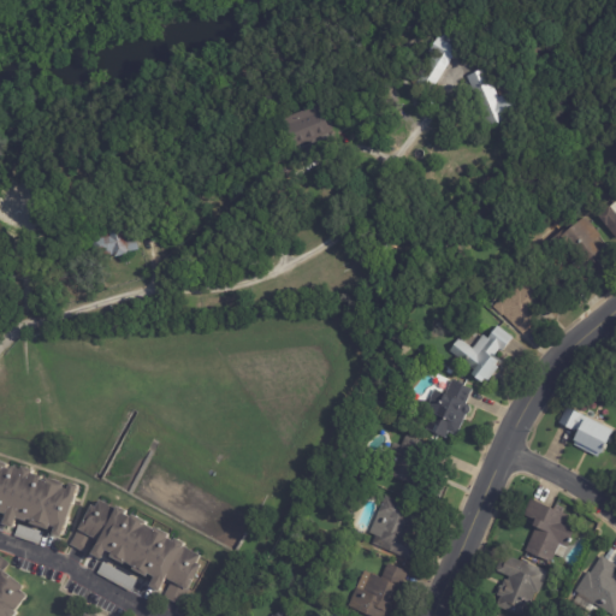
[(439,90),(416,77),(445,30),(469,46),(442,93),(439,90)]
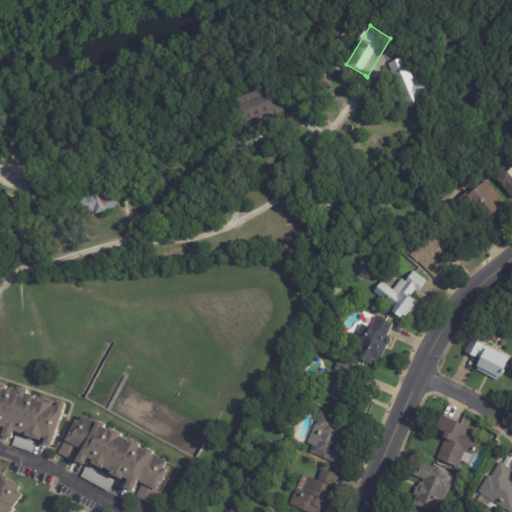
[(389,64),(402,58),(413,82),(424,77),(432,96),(407,106),(389,64)]
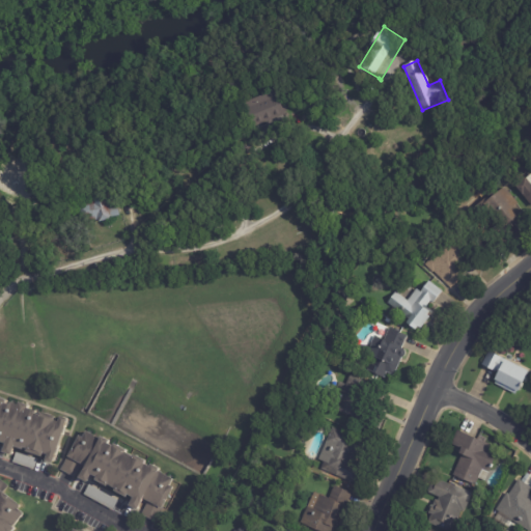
[(275,118),(253,128),(244,103),(273,91),(278,103),(285,100),(290,112),(275,118)]
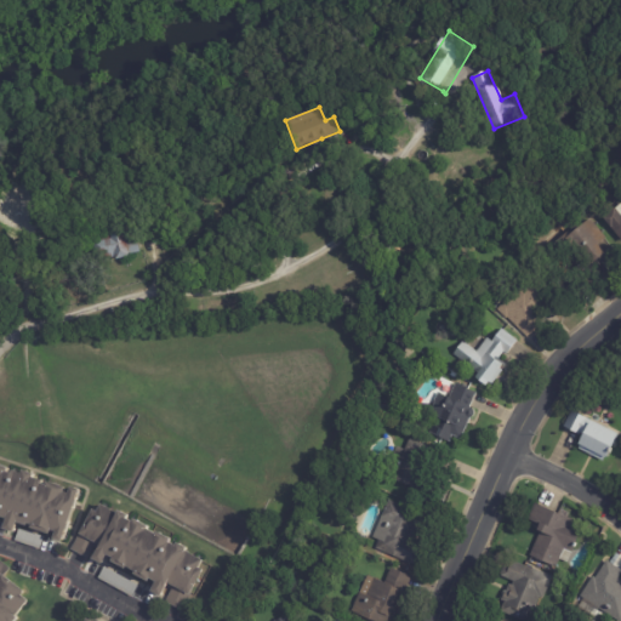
[(620,238),(602,218),(613,209),(614,210),(620,203),(620,238)]
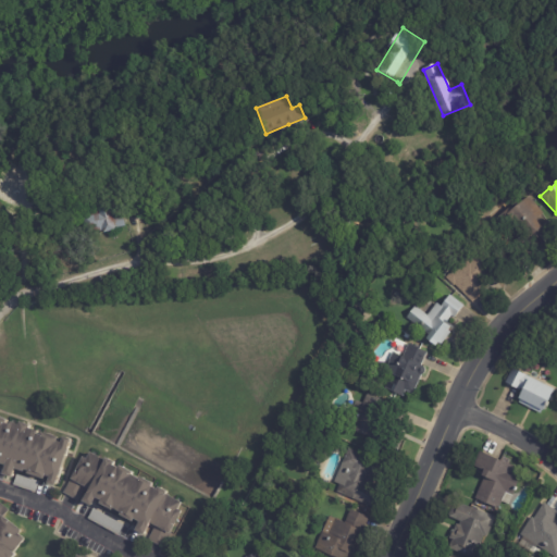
[(542,214),(534,221),(542,230),(541,231),(543,233),(530,244),(507,213),(528,197),(542,214)]
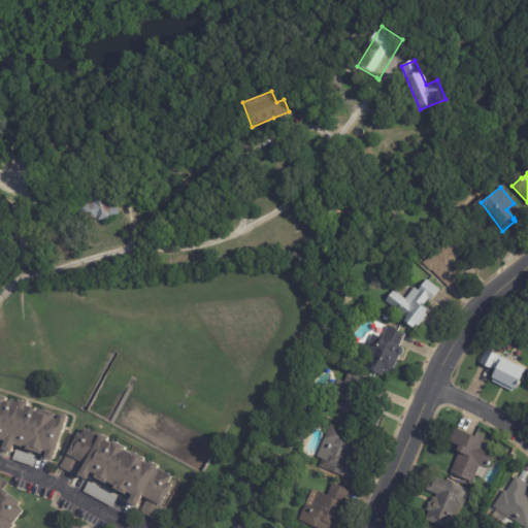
[(118,211),(118,215),(108,218),(109,219),(98,222),(97,217),(80,221),(77,207),(85,206),(84,198),(118,191),(121,204),(116,205),(118,211)]
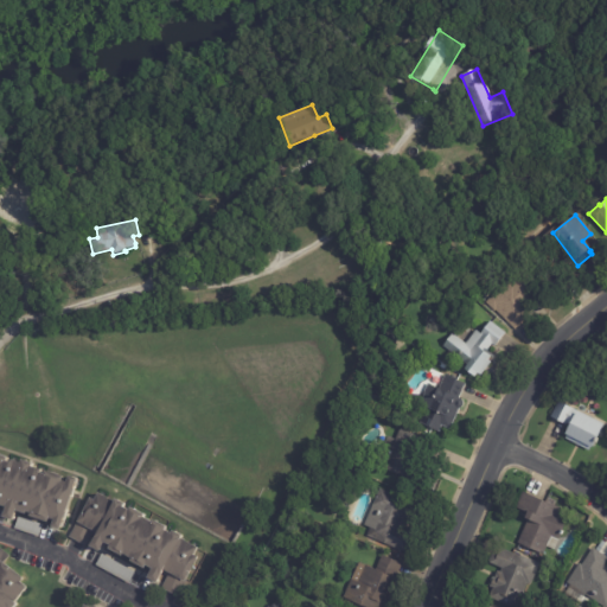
[(538,307),(529,317),(516,331),(496,311),(494,312),(485,304),(504,285),(506,287),(511,281),(512,282),(529,267),(551,289),(536,305),(538,307)]
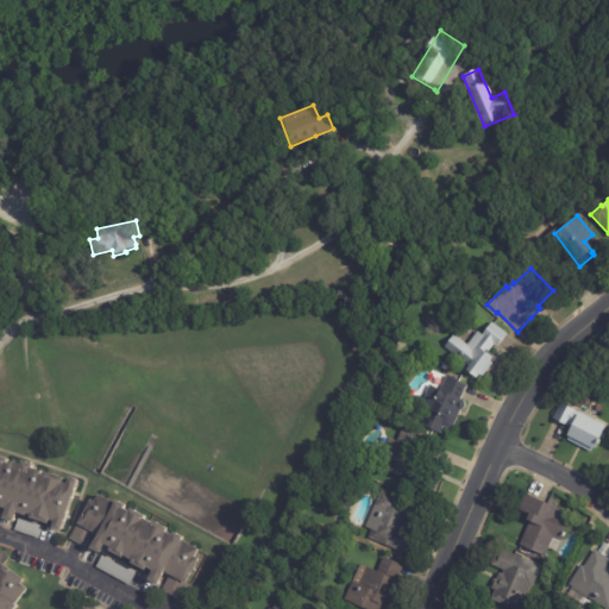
[(507,334),(496,349),(493,346),(485,356),(490,359),(488,363),(491,365),(481,378),(478,376),(475,380),(465,372),(469,366),(444,349),(453,337),(468,346),(477,333),(482,337),(491,324),(507,334)]
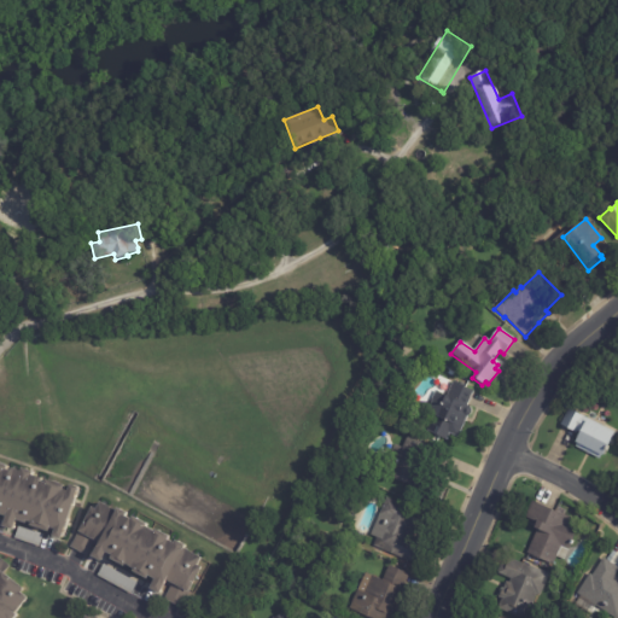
[(473,392),(467,407),(471,408),(471,409),(471,413),(470,415),(466,418),(458,436),(450,432),(445,441),(419,427),(436,392),(445,397),(453,383),(473,392)]
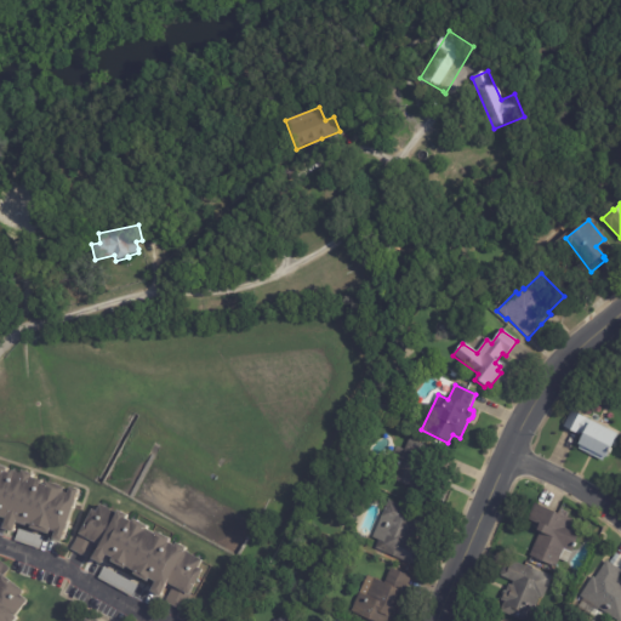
[(564,403),(571,406),(569,412),(562,408),(564,403)]
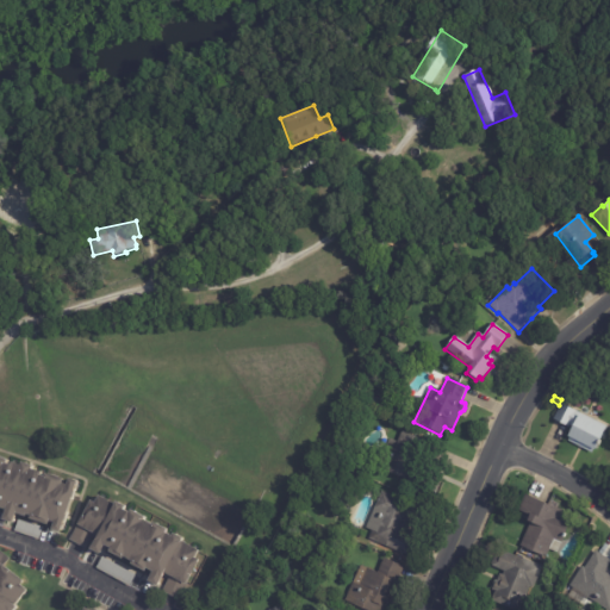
[(579,414),(607,428),(592,455),(567,442),(568,440),(567,439),(572,428),(570,427),(568,428),(553,421),(561,405),(579,414)]
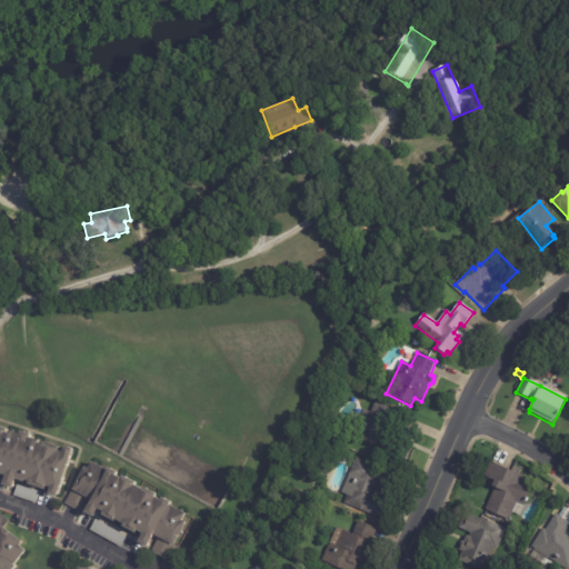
[(398,412),(386,442),(409,452),(406,460),(359,440),(362,432),(356,429),(363,410),(370,413),(375,402),(398,412)]
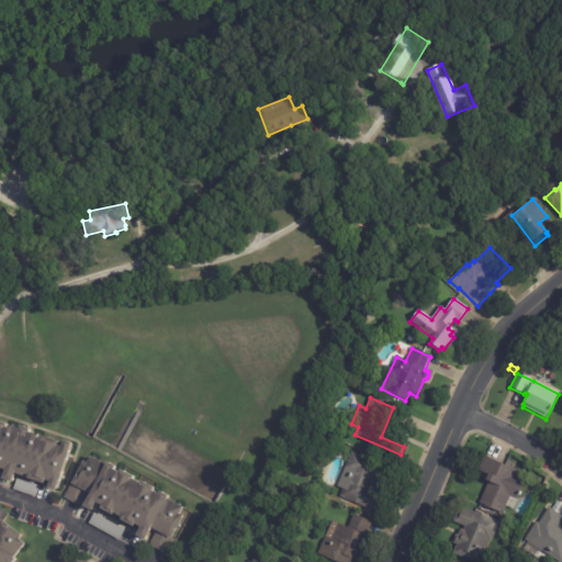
[(27,429),(32,430),(31,434),(38,436),(37,439),(42,440),(43,437),(59,444),(58,447),(63,448),(65,441),(72,445),(57,492),(49,489),(52,483),(46,481),(45,485),(29,480),(30,476),(25,474),(25,478),(15,474),(12,483),(3,480),(7,471),(0,469),(0,422),(8,425),(7,428),(11,429),(12,427),(21,430),(22,427),(27,429)]
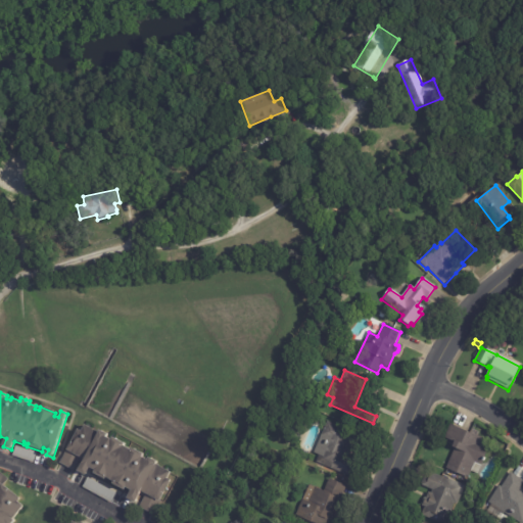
[(354,464),(349,476),(317,462),(320,455),(314,453),(327,421),(354,432),(348,446),(351,447),(347,456),(357,460),(354,464)]
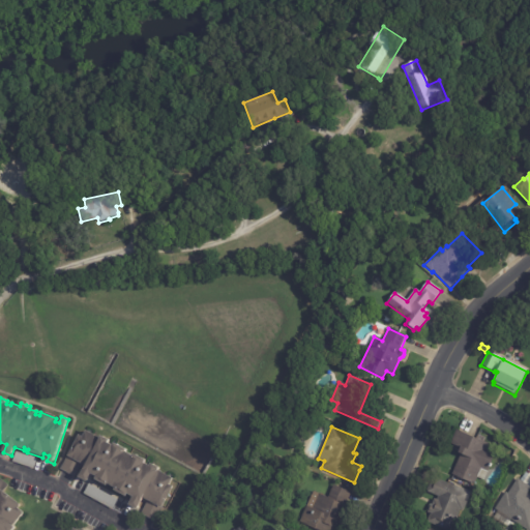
[(459,430),(491,444),(490,448),(495,451),(492,457),(493,458),(487,470),(488,471),(483,479),(454,467),(461,453),(457,451),(460,446),(450,442),(455,429),(459,430)]
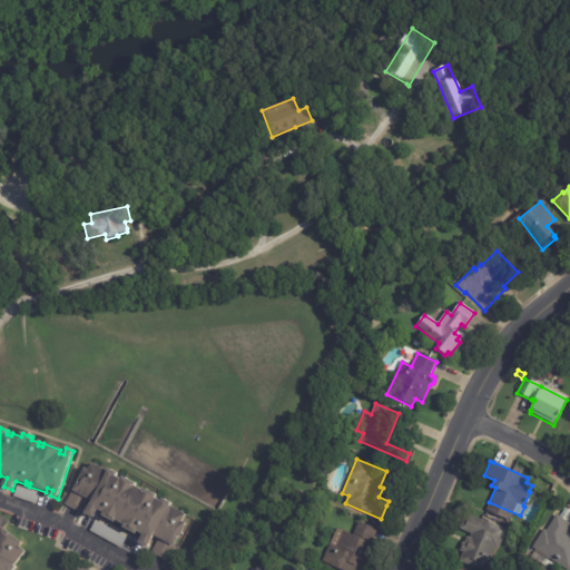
[(168,559),(156,552),(163,539),(156,536),(148,549),(140,544),(145,536),(138,532),(136,536),(124,528),(125,526),(117,521),(115,523),(102,517),(104,513),(99,510),(94,519),(86,514),(92,501),(90,500),(84,512),(68,503),(75,491),(74,490),(86,468),(90,470),(94,463),(108,471),(109,470),(118,474),(116,478),(123,481),(124,478),(136,484),(135,487),(144,491),(145,489),(158,497),(156,499),(163,502),(164,500),(173,504),(172,505),(188,514),(184,522),(188,524),(177,543),(179,544),(170,560),(168,559)]
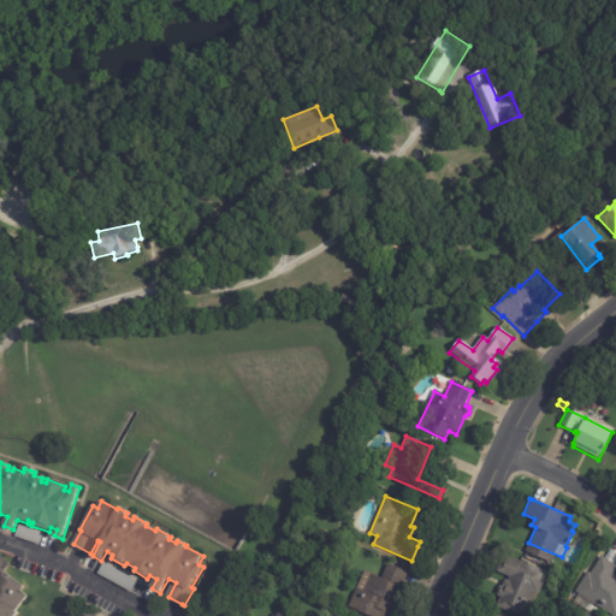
[(13,538),(18,526),(42,534),(37,546),(13,538)]
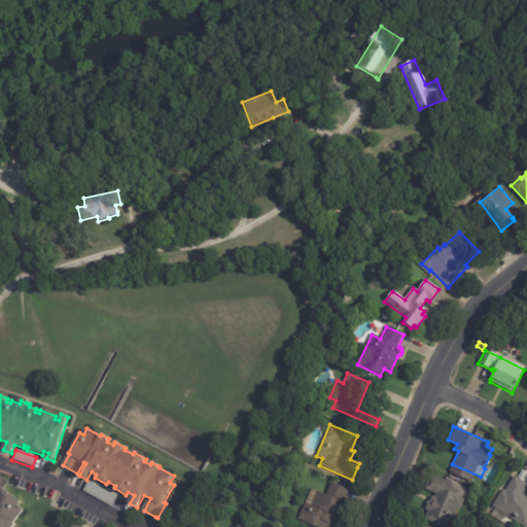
[(444,526),(424,518),(426,512),(427,512),(428,511),(424,510),(424,507),(424,504),(425,502),(427,501),(428,501),(431,495),(433,496),(435,493),(424,488),(430,472),(463,488),(452,515),(463,520),(459,526),(444,526)]
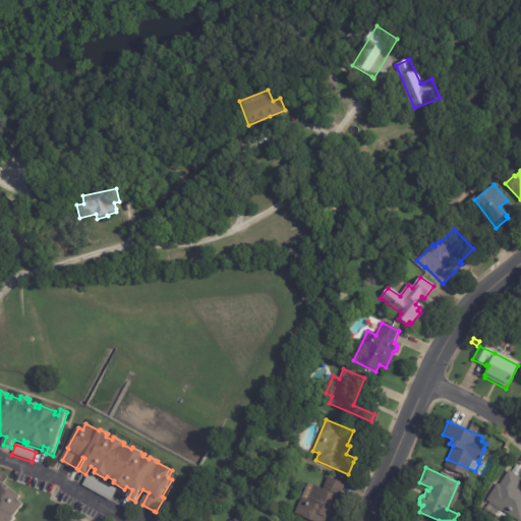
[(511,471),(520,478),(520,480),(519,484),(520,485),(520,520),(519,520),(486,500),(497,483),(499,484),(509,470),(511,471)]
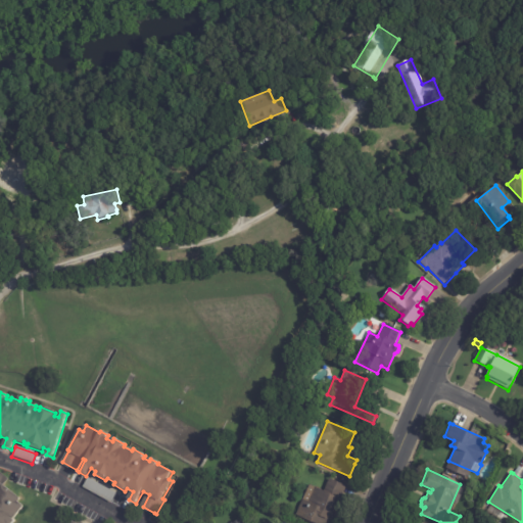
[(9,480),(12,481),(7,487),(22,501),(20,504),(26,508),(15,521),(13,522),(0,522),(0,474),(1,473),(9,480)]
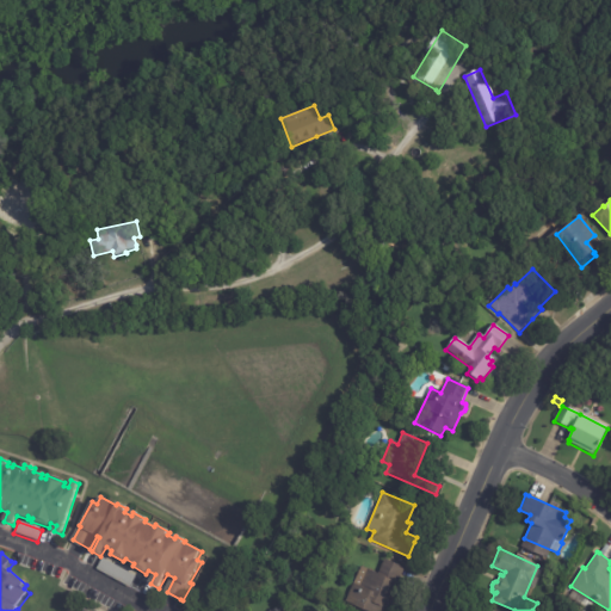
[(395,596),(390,608),(388,608),(386,610),(369,610),(345,600),(360,566),(377,573),(384,559),(407,569),(395,596)]
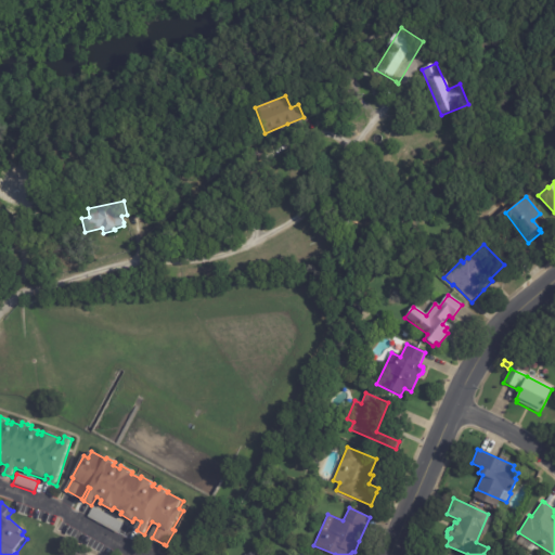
[(92,508),(123,525),(117,534),(87,518),(92,508)]
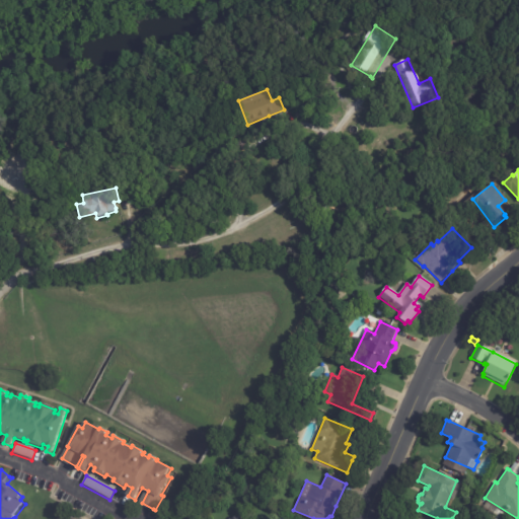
All buildings are outlined.
